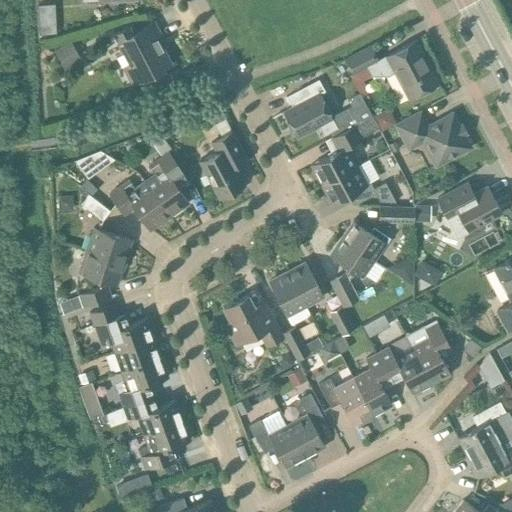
[(132,84),(153,73),(171,63),(157,38),(161,36),(154,22),(132,33),(129,26),(115,34),(130,64),(123,68),(132,84)]
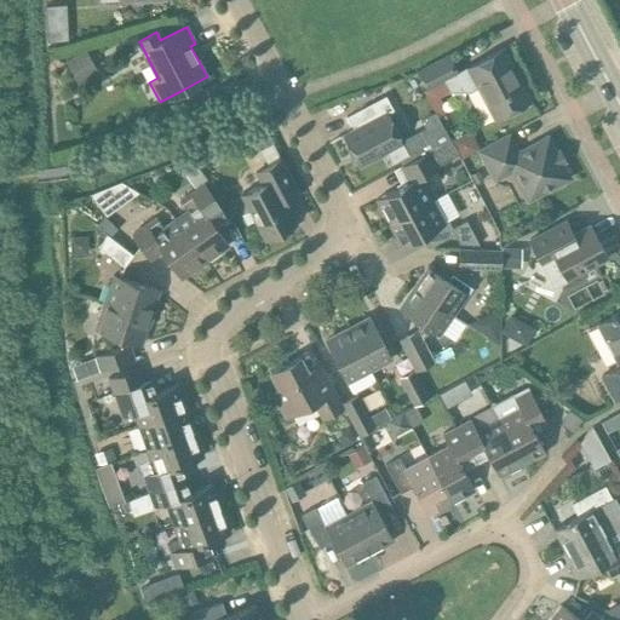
[(62,62),(75,73),(85,59),(70,49),(62,62)]
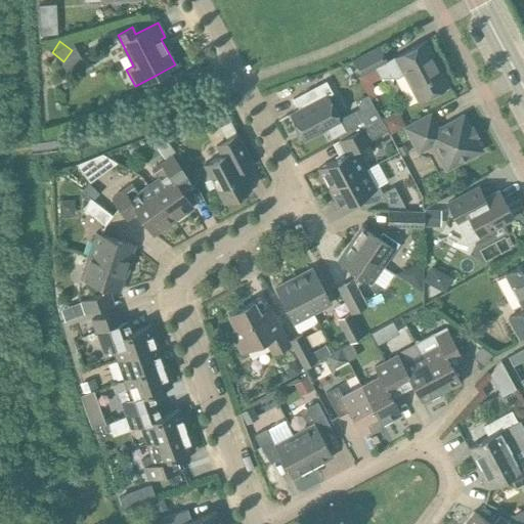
[(419,100),(447,85),(425,42),(395,57),(419,100)]
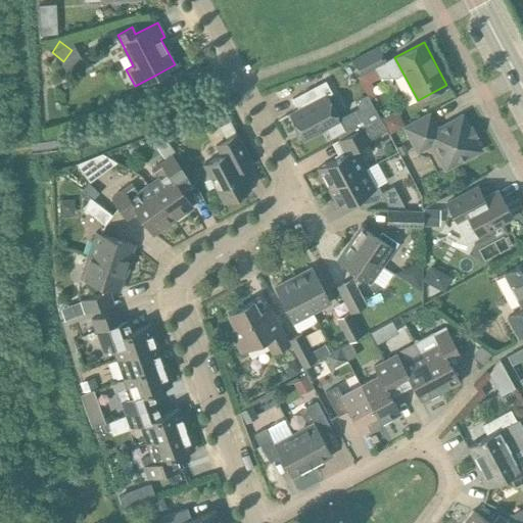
[(385,61),(378,47),(352,60),(361,76),(385,61)]
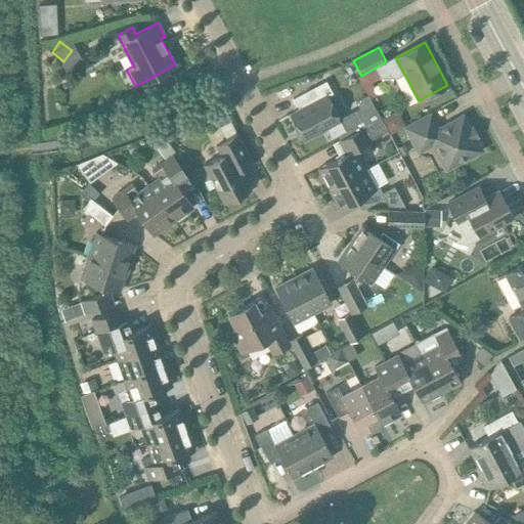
[(326,96),(333,93),(325,81),(293,98),(299,110),(290,115),(303,140),(326,129),(332,138),(345,130),(326,96)]
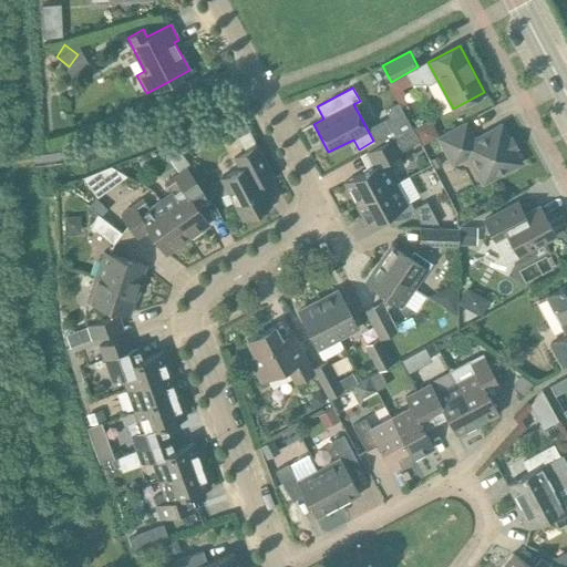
[(430,119),(413,129),(422,145),(437,137),(440,136),(430,119)]
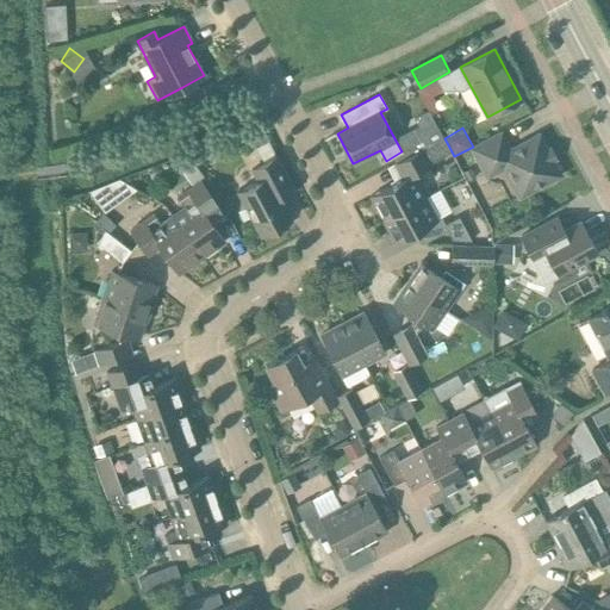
[(255,148),(268,141),(261,129),(249,135),(255,148)]
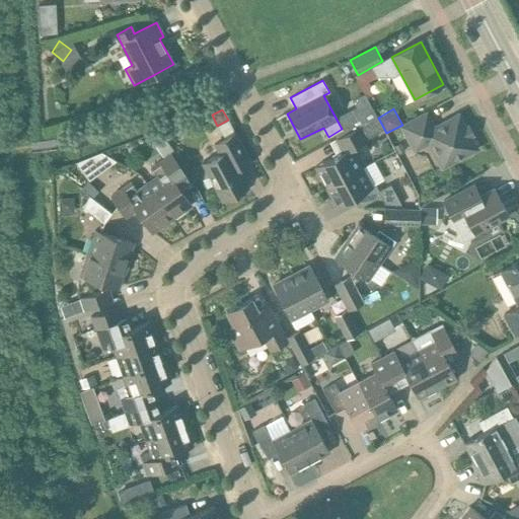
[(425,113),(409,121),(402,125),(400,126),(414,151),(429,144),(429,145),(439,148),(447,165),(477,149),(459,114),(433,128),(425,113)]
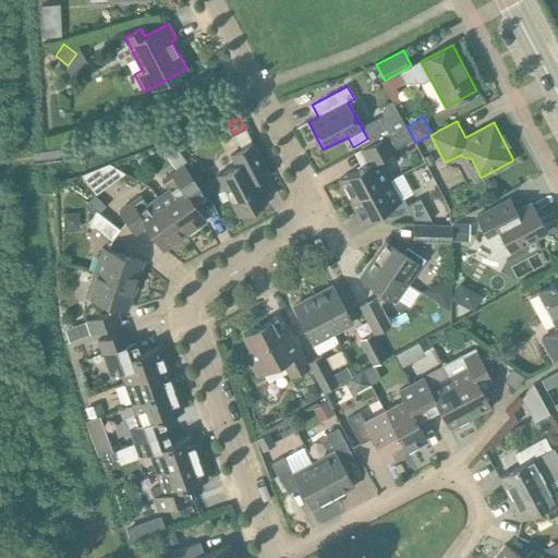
[(380,123),(367,131),(373,141),(386,134),(380,123)]
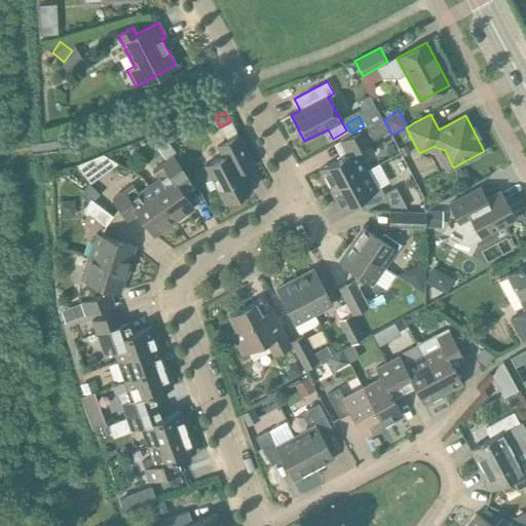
[(382,119),(366,127),(372,141),(389,132),(382,119)]
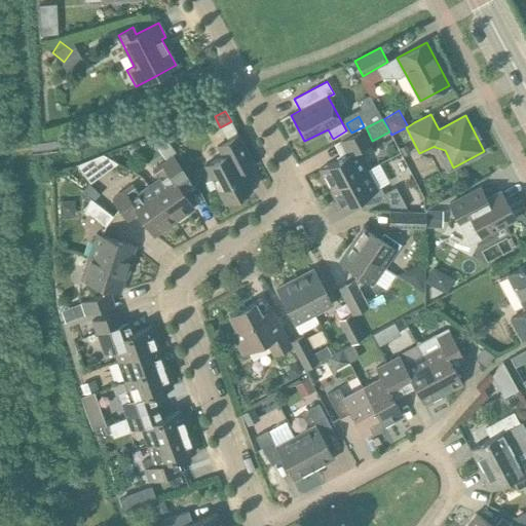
[(222,157),(205,165),(215,185),(225,202),(251,189),(238,164),(251,158),(238,136),(231,121),(220,127),(228,141),(226,142),(216,147),(222,157)]
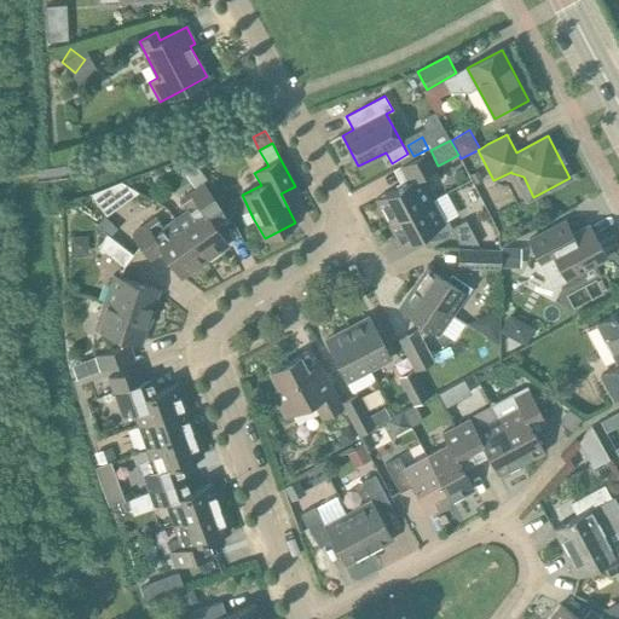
[(439,167),(429,150),(400,166),(409,181),(376,200),(388,223),(432,201),(420,178),(439,167)]
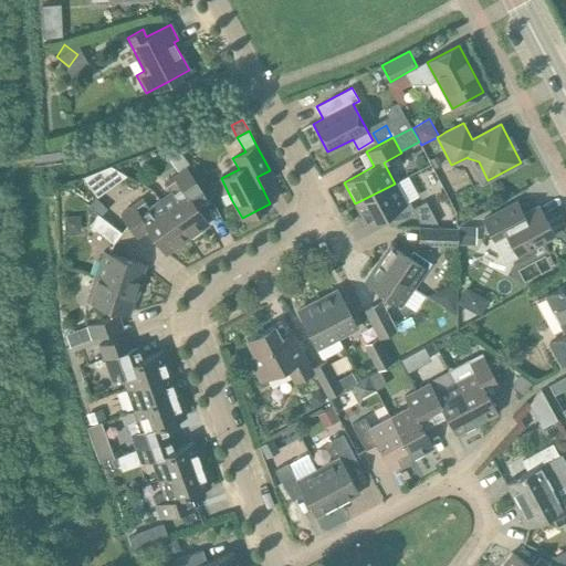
[(186,139),(177,144),(182,153),(191,148),(186,139)]
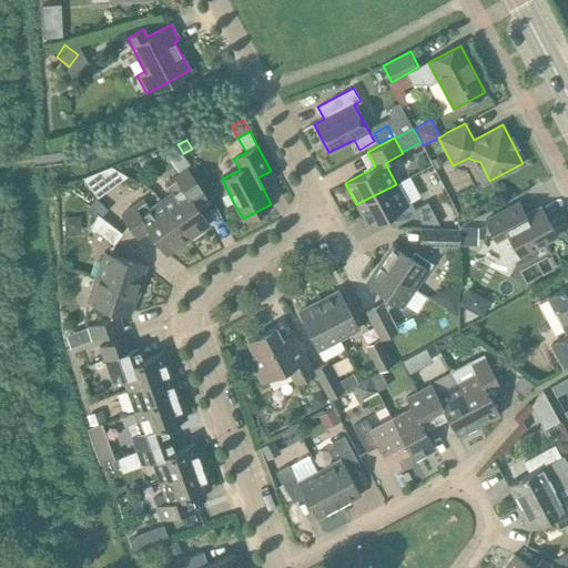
[(175,142),(164,148),(174,170),(186,165),(175,142)]
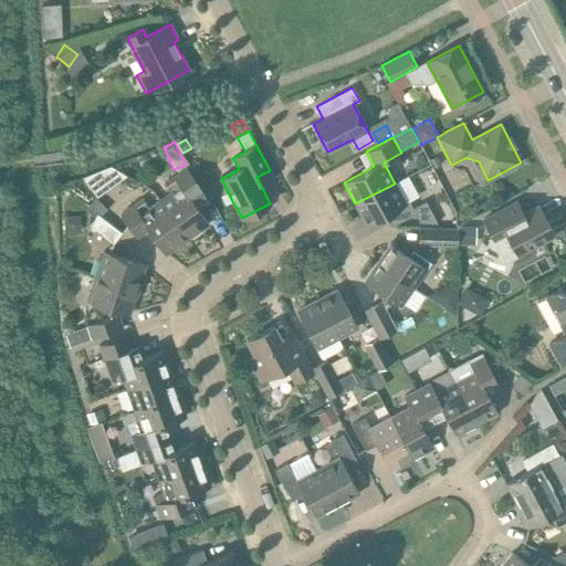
[(84,176),(91,192),(119,181),(113,164),(84,176)]
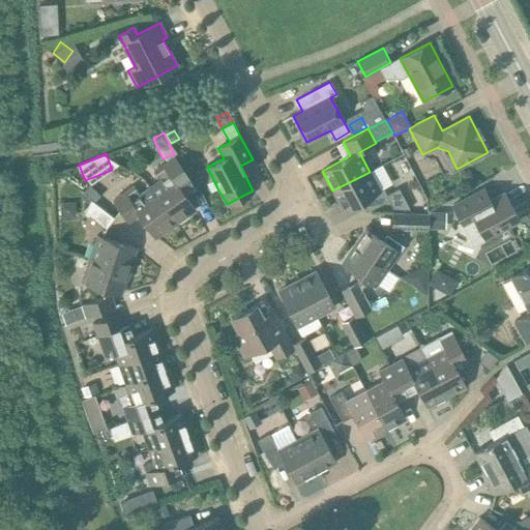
[(188,178),(177,162),(174,157),(154,171),(160,180),(149,187),(175,223),(195,209),(178,185),(188,178)]
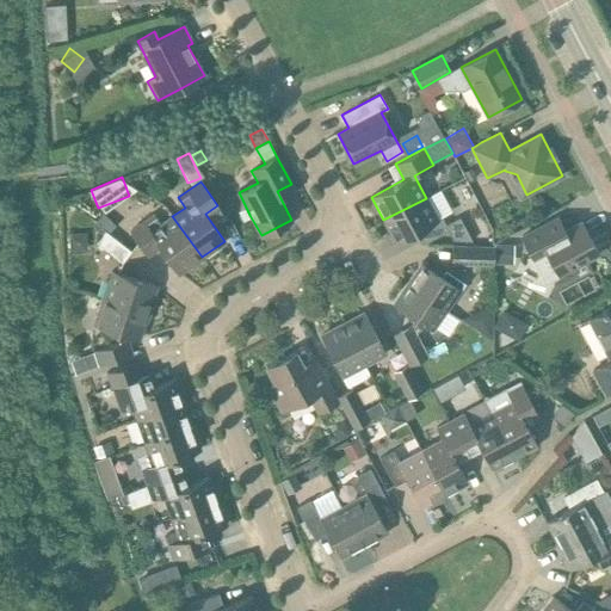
[(438,221),(426,198),(383,220),(396,244),(417,233),(438,221)]
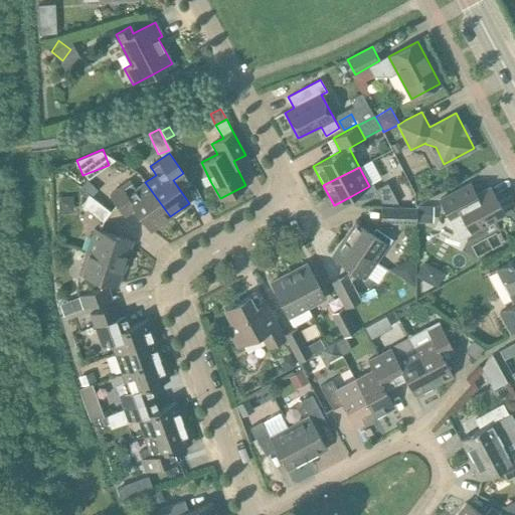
[(80,175),(75,180),(93,194),(97,189),(80,175)]
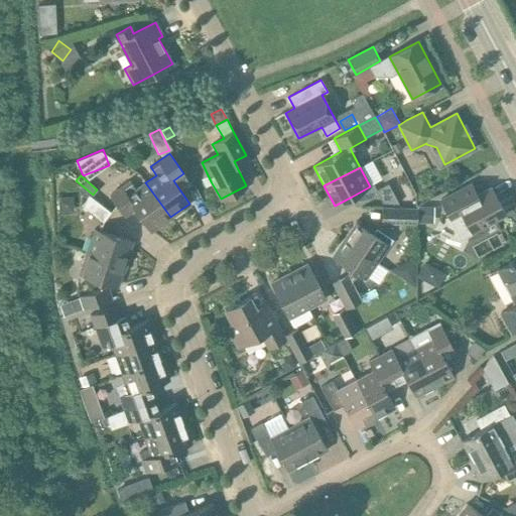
[(170,217),(145,182),(135,189),(129,181),(111,195),(125,216),(135,209),(151,231),(170,217)]
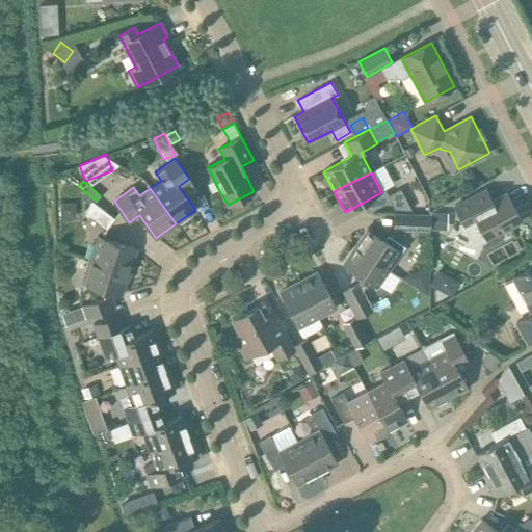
[(400,189),(388,196),(395,210),(410,210),(400,189)]
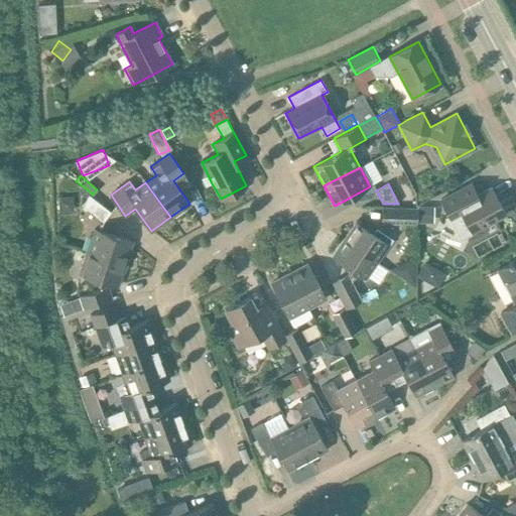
[(461,238),(472,232),(472,233),(506,215),(491,187),(471,199),(465,187),(440,200),(450,220),(461,238)]
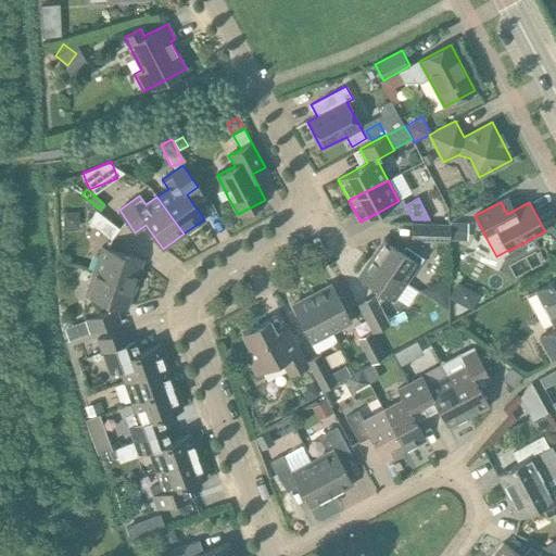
[(96,210),(87,220),(111,239),(119,228),(96,210)]
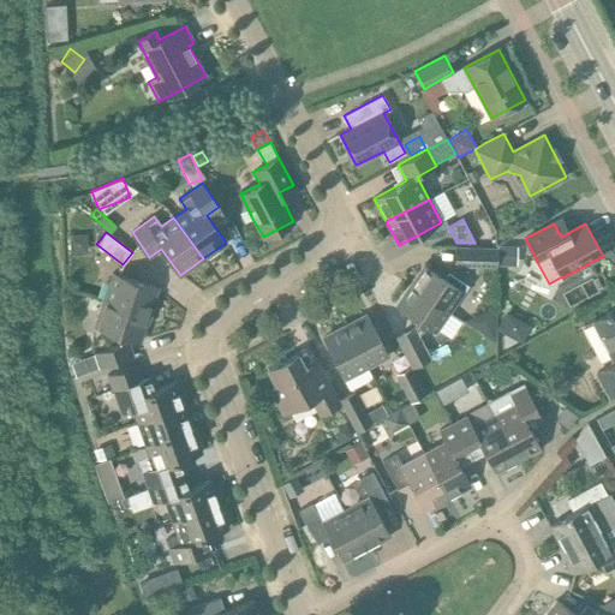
[(89,252),(87,236),(70,237),(71,254),(89,252)]
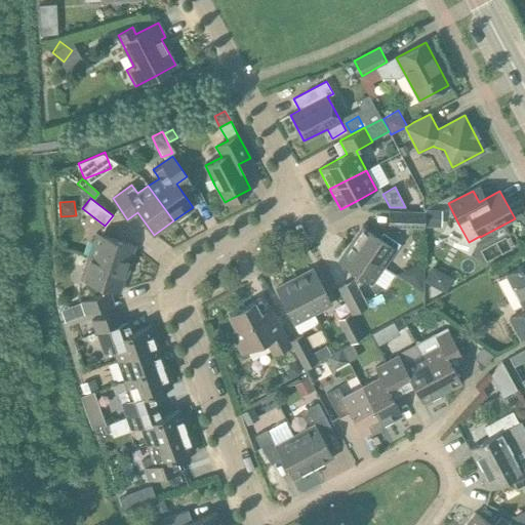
[(423,211),(423,212),(423,227),(441,228),(442,211),(423,211)]
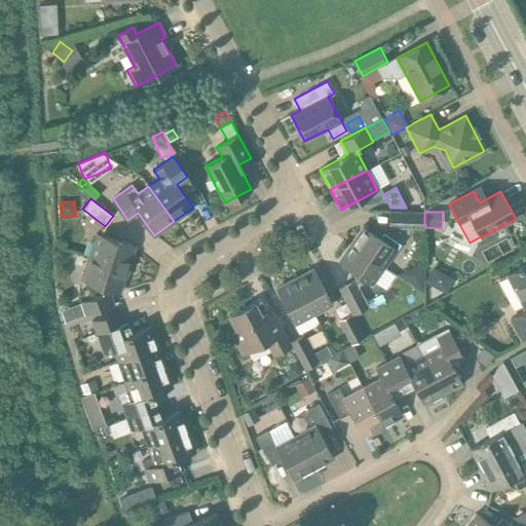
[(424,227),(424,213),(401,213),(400,228),(423,228),(424,227)]
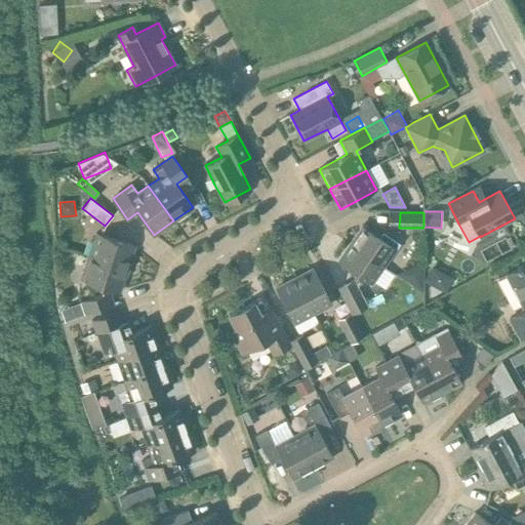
[(363,226),(351,244),(382,266),(395,248),(363,226)]
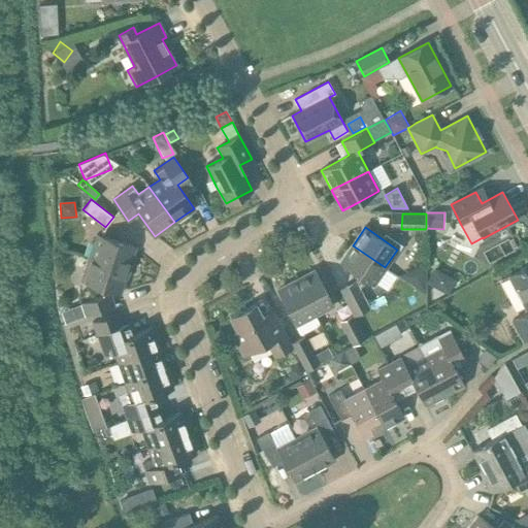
[(89,257),(128,270),(135,248),(96,235),(89,257)]
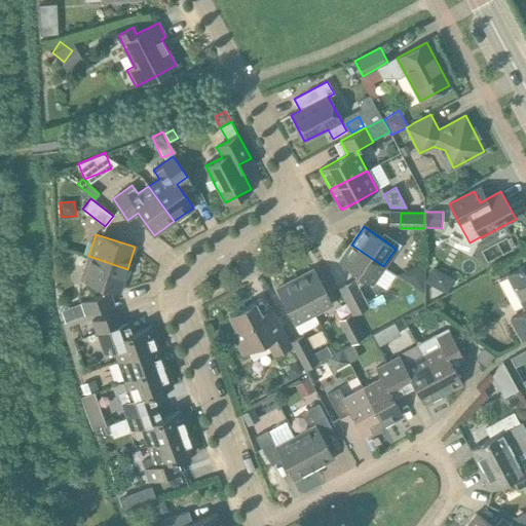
[(372,284),(383,266),(351,245),(339,262),(357,273),(372,284)]
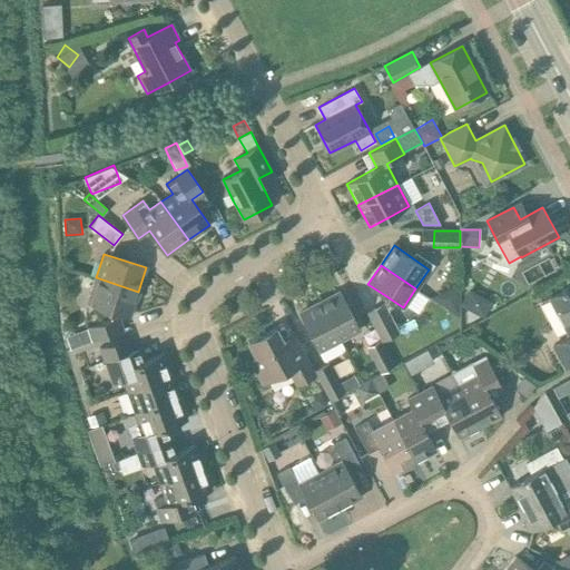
[(138,292),(96,277),(88,302),(129,316),(138,292)]
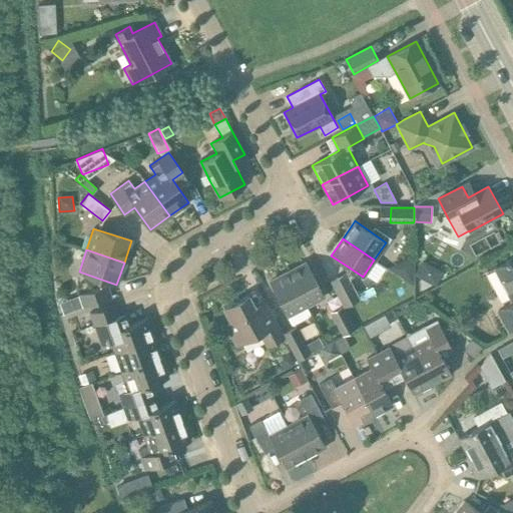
[(414,254),(387,269),(414,287),(414,254)]
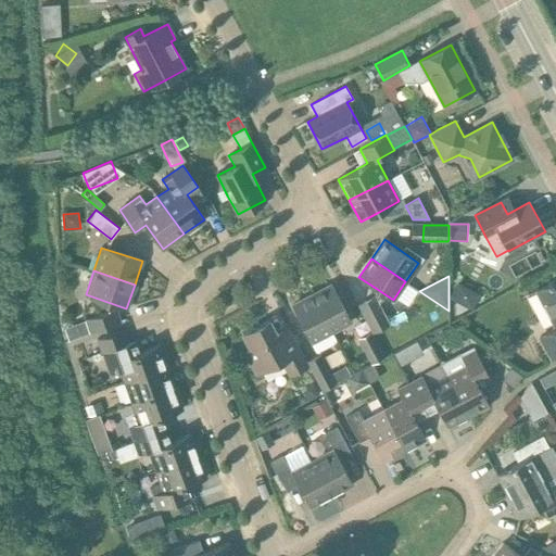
[(540,338),(551,358),(555,355),(555,279),(552,282),(551,280),(547,282),(548,285),(535,291),(555,329),(540,338)]
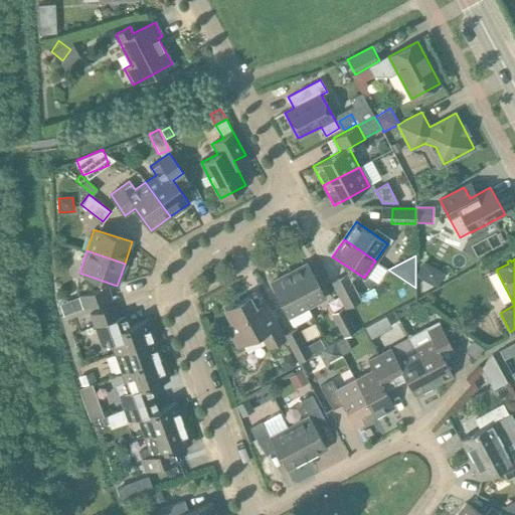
[(423,262),(415,276),(437,287),(445,273),(423,262)]
